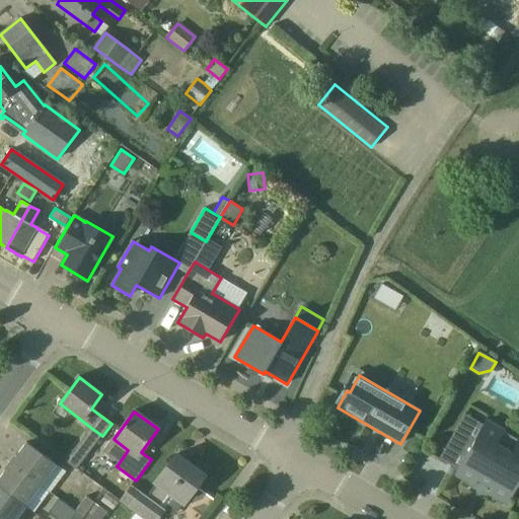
[(504,431),(487,422),(473,445),(477,447),(472,453),(469,452),(456,474),(473,485),(477,478),(482,480),(483,478),(490,483),(489,486),(493,488),(492,490),(509,500),(518,480),(518,444),(517,444),(512,452),(497,444),(504,431)]
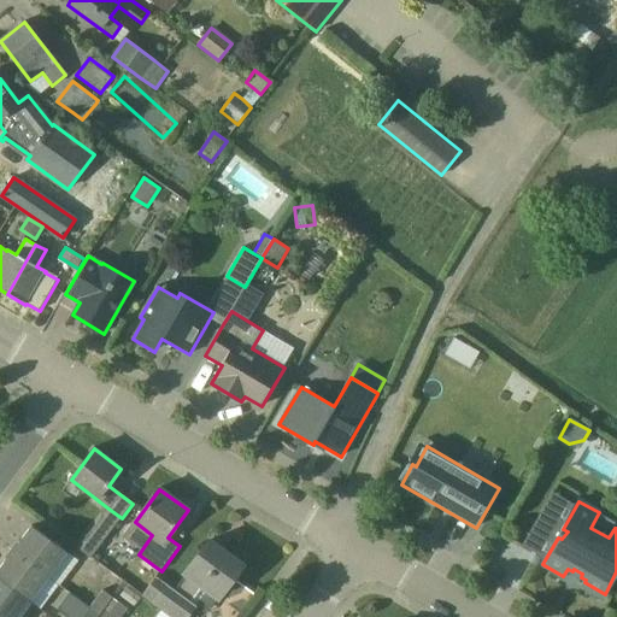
[(31,527),(13,551),(48,577),(66,552),(31,527)]
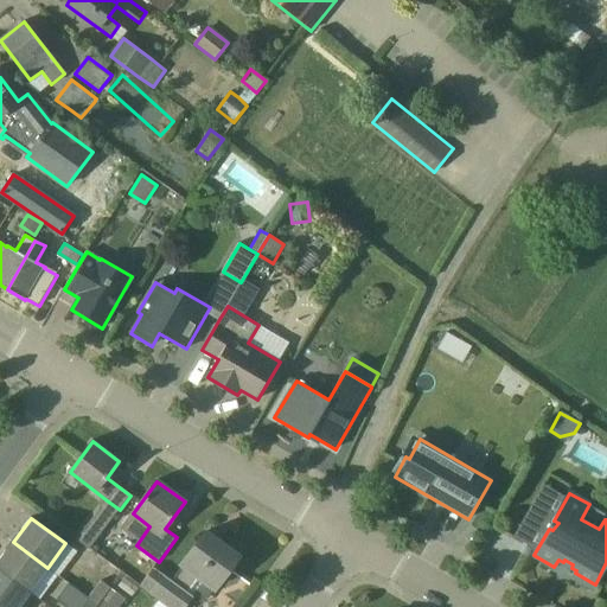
[(90,549),(100,536),(87,526),(77,540),(90,549)]
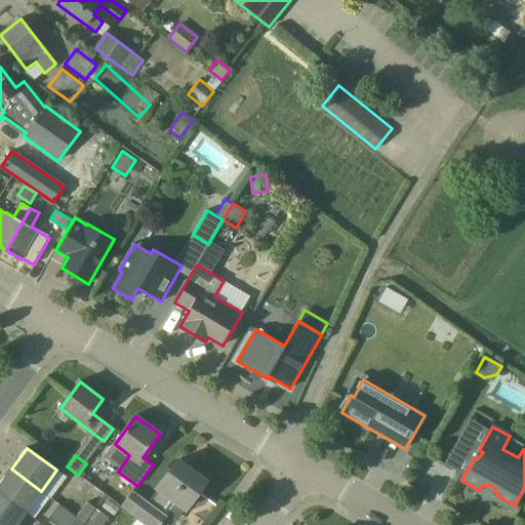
[(159,524),(166,516),(163,513),(172,499),(186,509),(206,481),(177,460),(157,488),(158,489),(149,502),(133,491),(121,508),(145,524),(159,524)]
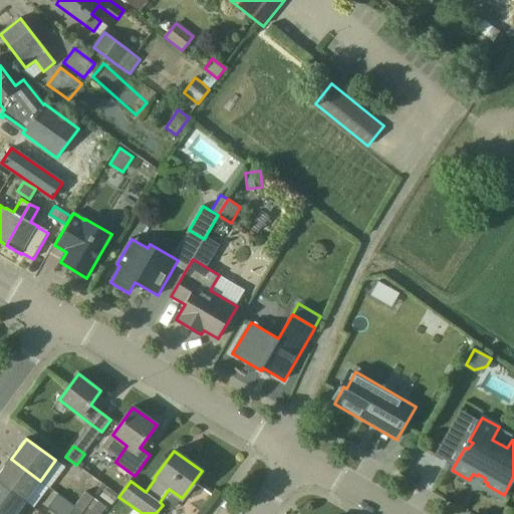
[(0,482),(25,501),(40,481),(11,459),(0,474),(0,482)]
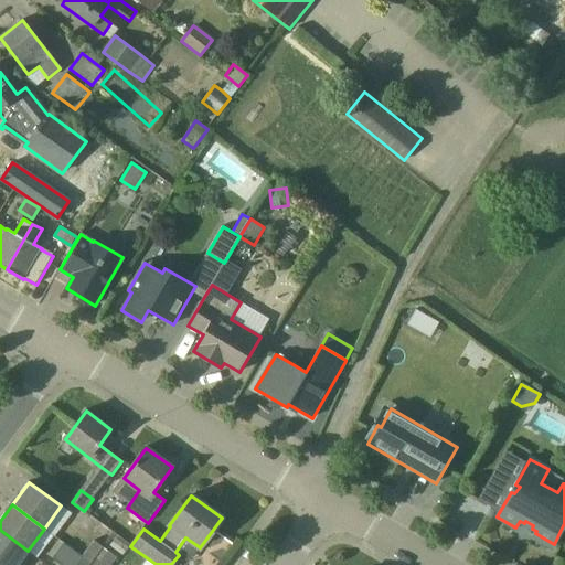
[(0,564),(1,564),(16,564),(28,551),(0,530),(0,564)]
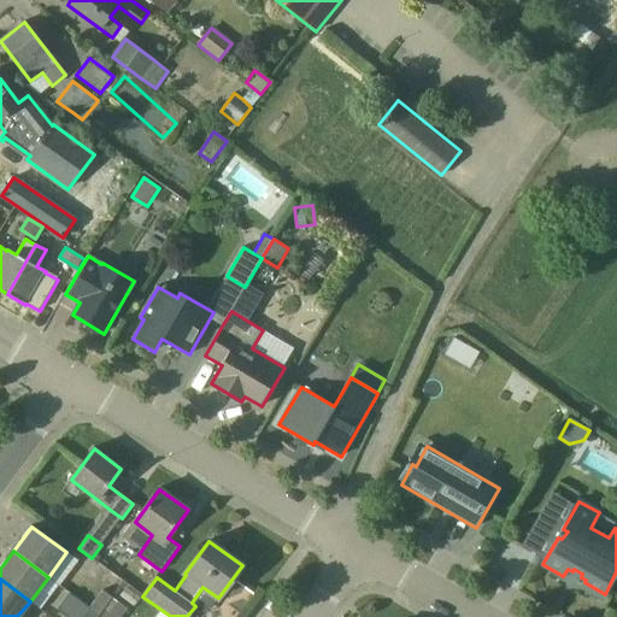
[(90,609),(100,616),(112,598),(103,591),(90,609)]
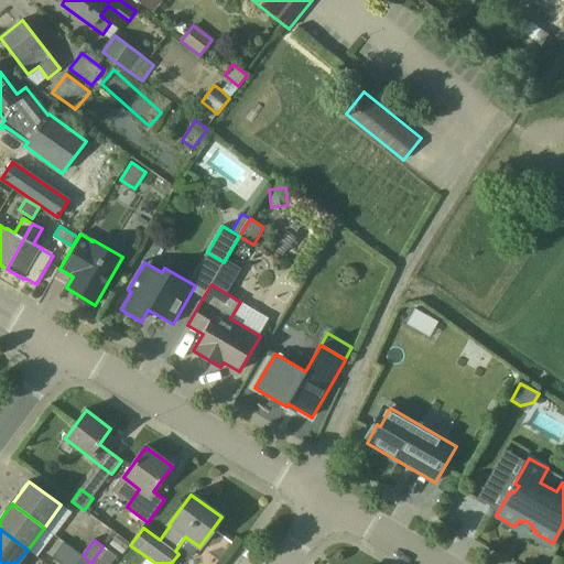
[(75,551),(65,563),(76,563),(83,556),(75,551)]
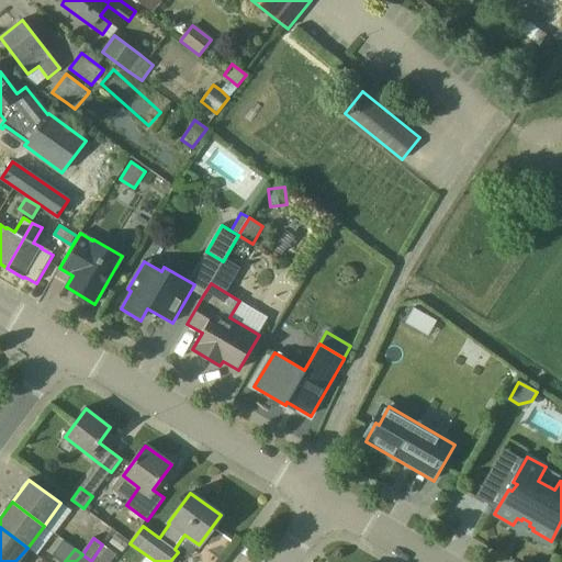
[(108,549),(97,561),(111,561),(116,555),(108,549)]
